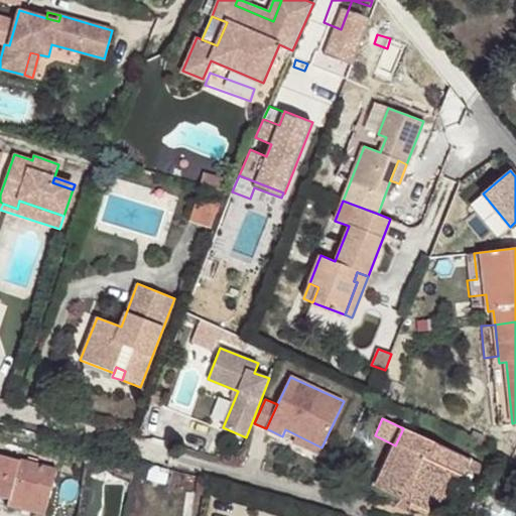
[(413,499),(411,503),(429,511),(447,470),(463,477),(466,469),(478,474),(482,465),(403,428),(395,445),(399,447),(382,485),(413,499)]
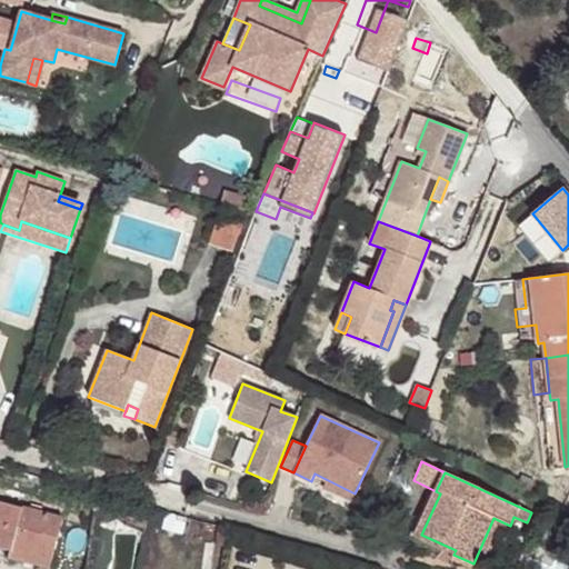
[(355,493),(326,479),(322,487),(351,500),(355,493)]
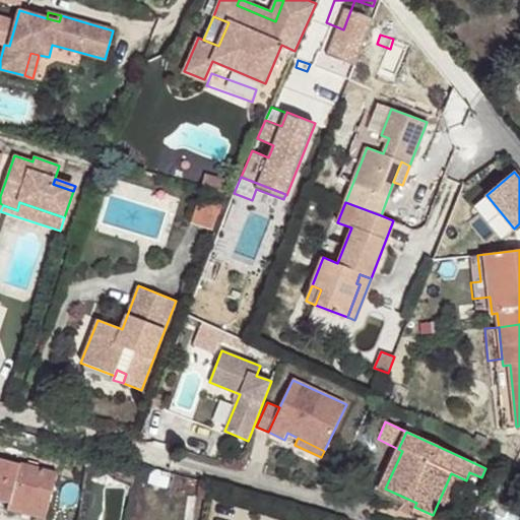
[(398,449),(379,492),(414,507),(416,503),(385,489),(402,451),(398,449)]
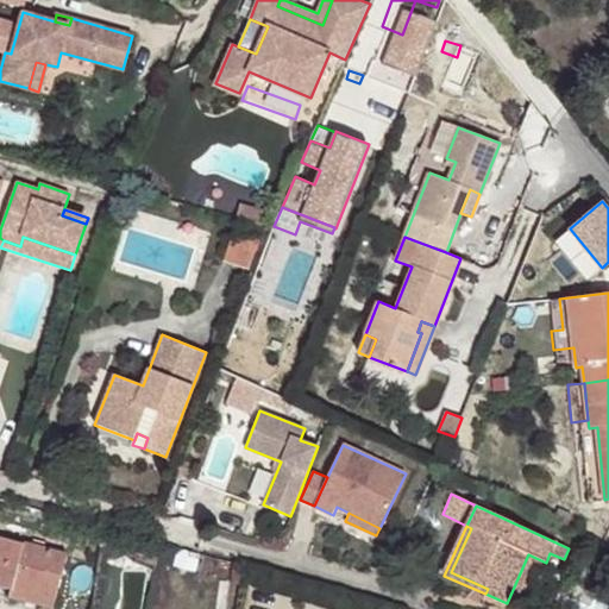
[(0,535),(0,586),(10,590),(12,591),(13,586),(56,598),(67,554),(0,535)]
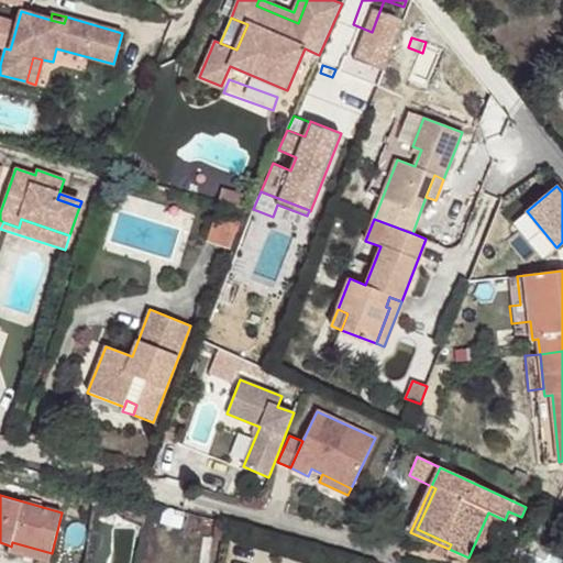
[(178,527),(183,514),(166,508),(162,521),(178,527)]
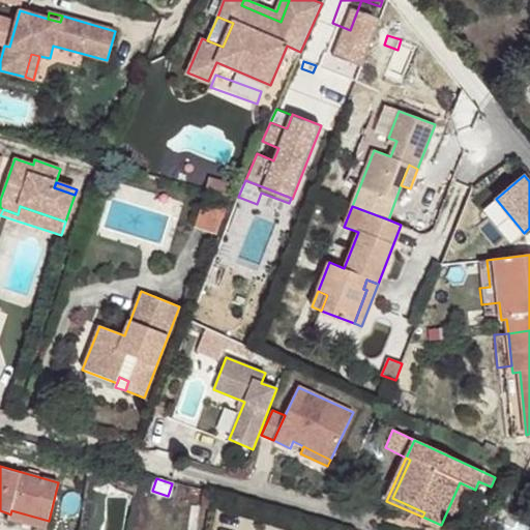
[(460,482),(441,525),(445,527),(462,489),(473,493),(475,490),(460,482)]
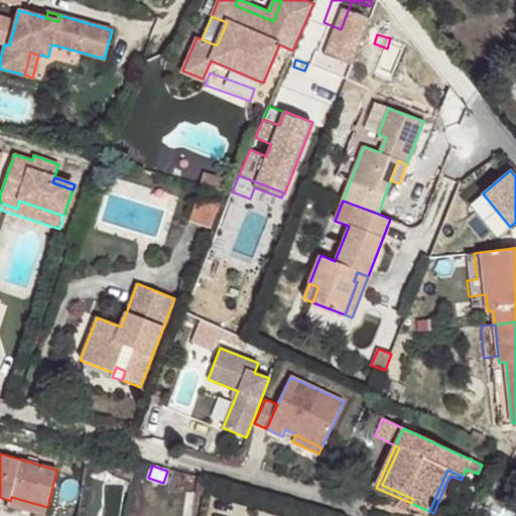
[(8,500),(6,505),(44,515),(47,507),(11,497),(10,501),(8,500)]
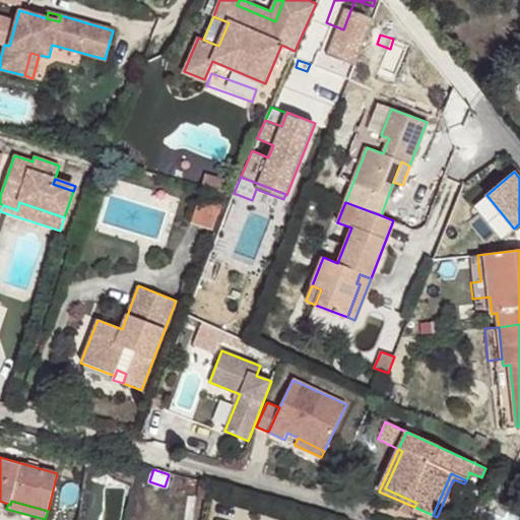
[(239,519),(241,511),(226,508),(223,519),(239,519)]
